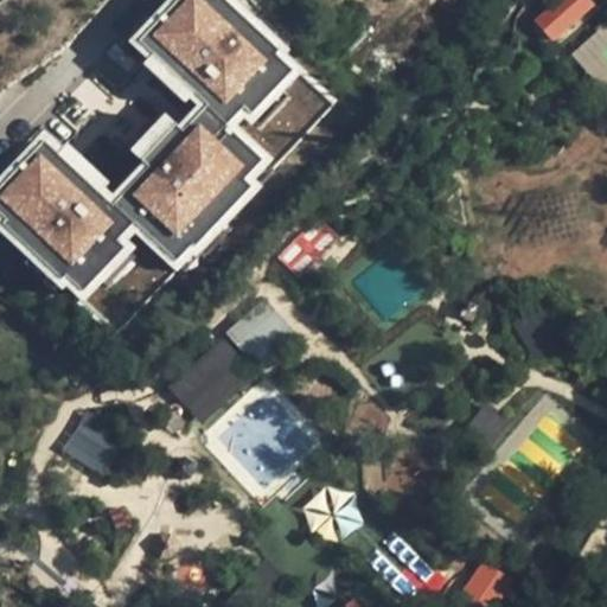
[(170,0),(132,52),(160,72),(185,39),(195,46),(222,8),(210,0),(170,0)]
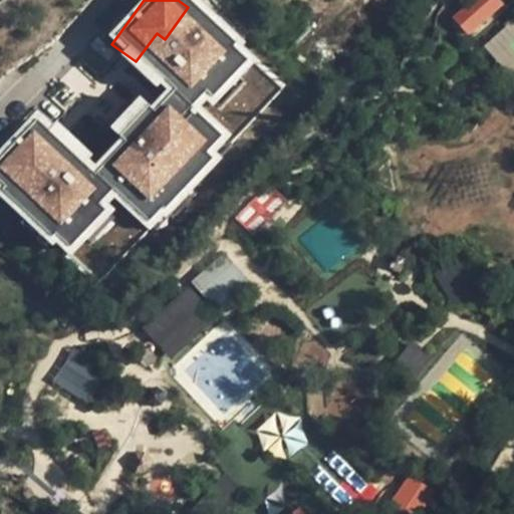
[(500,0),(470,0),(451,12),(465,34),(505,8),(500,0)]
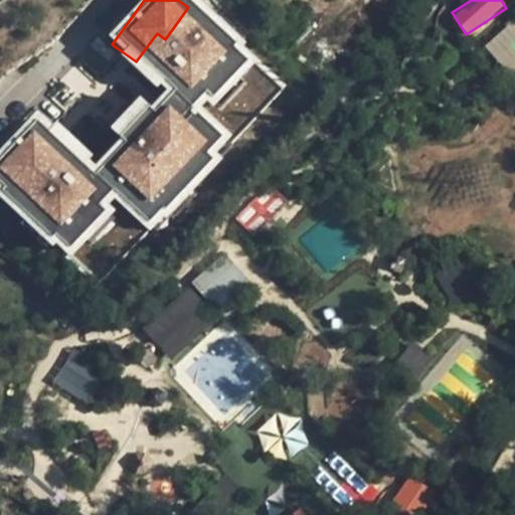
[(514,22),(513,20),(485,45),(512,74),(514,71),(514,22)]
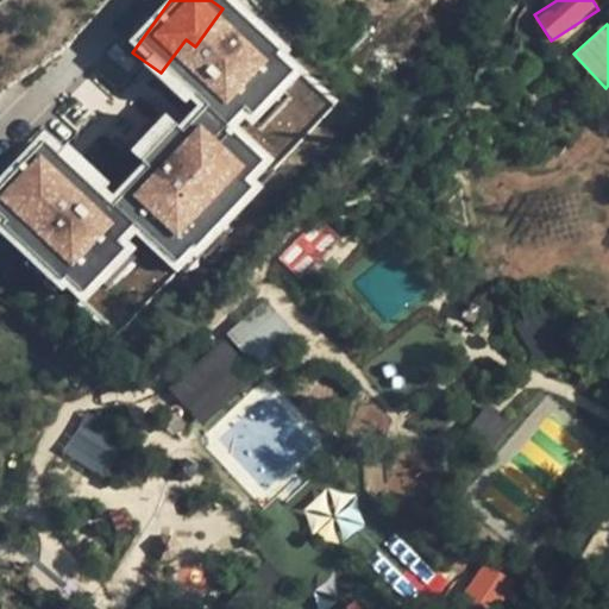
[(145,165),(181,129),(165,113),(130,151),(145,165)]
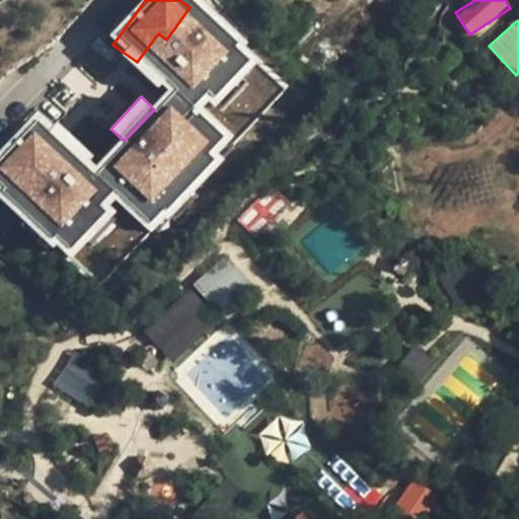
[(157,218),(219,142),(168,100),(106,176),(157,218)]
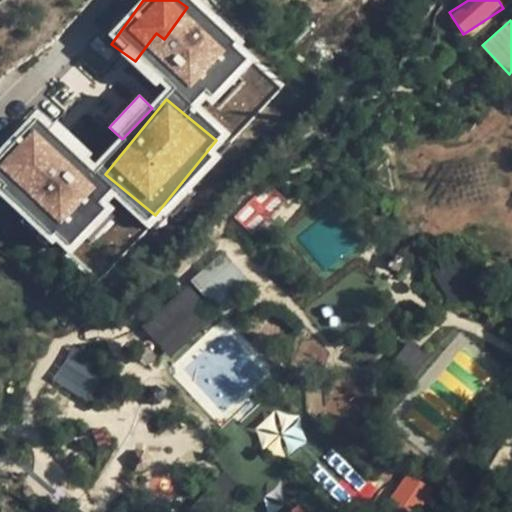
[(110,191),(31,116),(0,149),(0,186),(60,243),(110,191)]
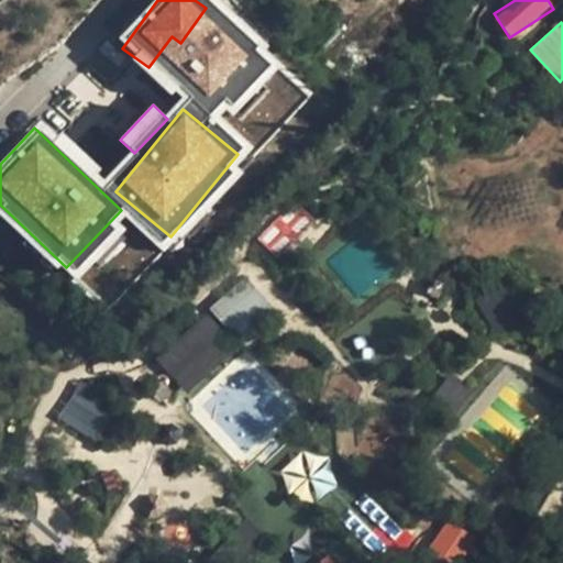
[(257,239),(272,253),(294,233),(279,219),(257,239)]
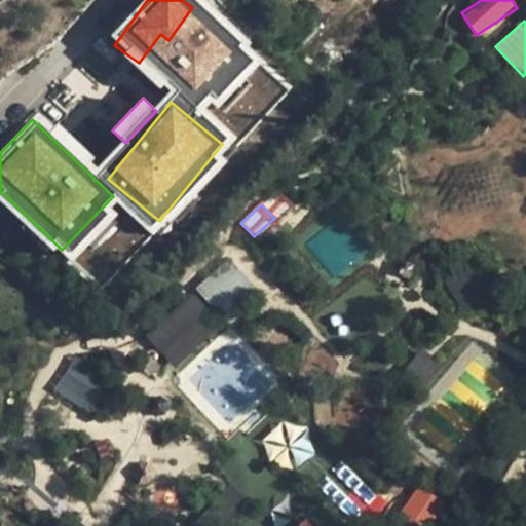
[(216,314),(252,289),(231,259),(194,284),(216,314)]
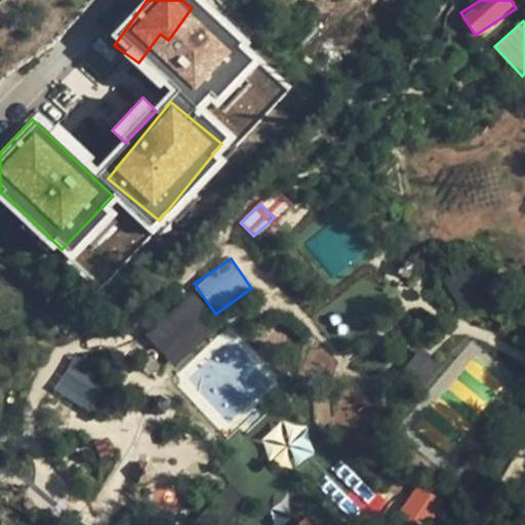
[(191,291),(145,333),(174,366),(220,324),(191,291)]
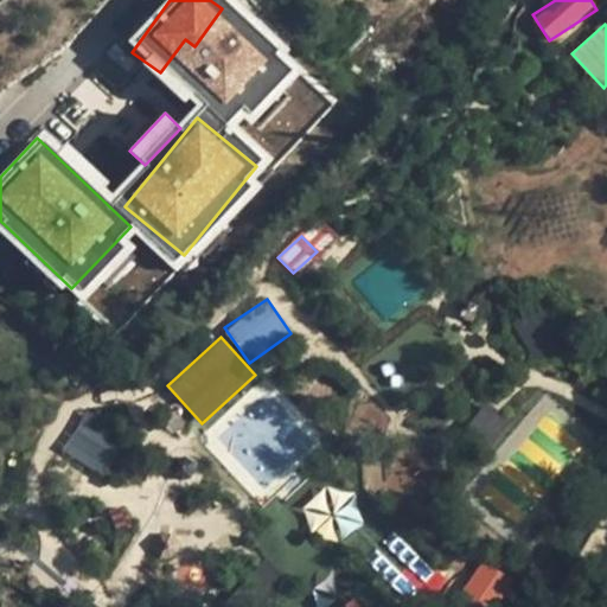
[(352,425),(382,435),(390,414),(362,403),(352,425)]
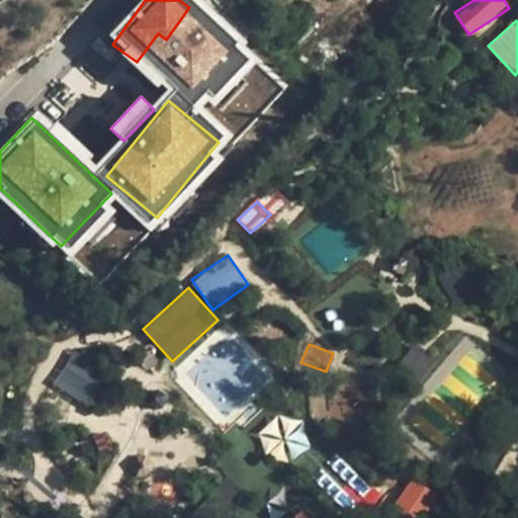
[(417,344),(394,368),(414,389),(437,364),(417,344)]
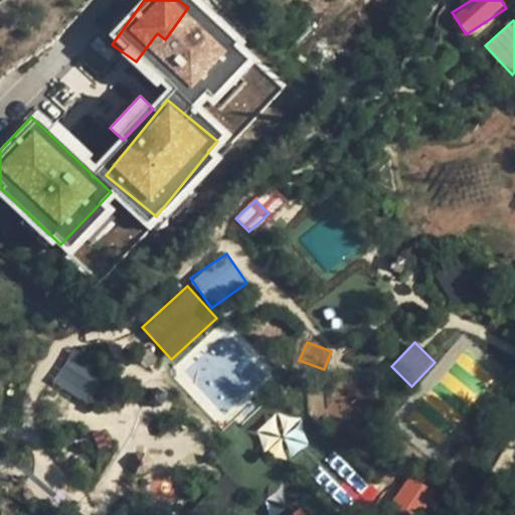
[(78,348),(53,377),(88,405),(113,375),(78,348)]
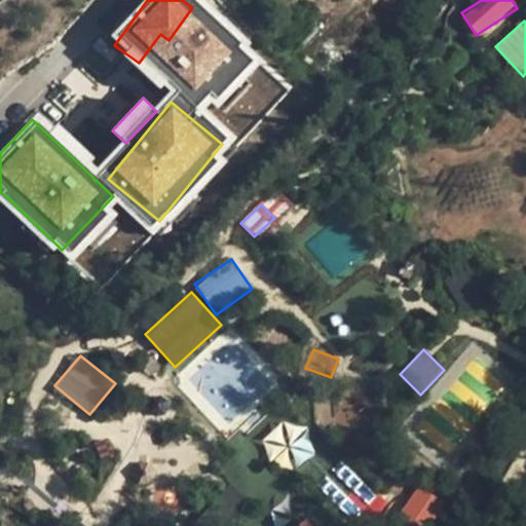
[(427,424),(424,440),(451,445),(454,429),(427,424)]
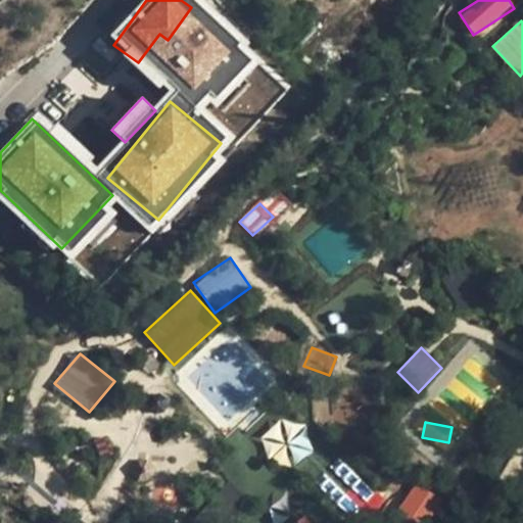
[(318,481),(362,522),(365,522),(386,501),(340,458),(318,481)]
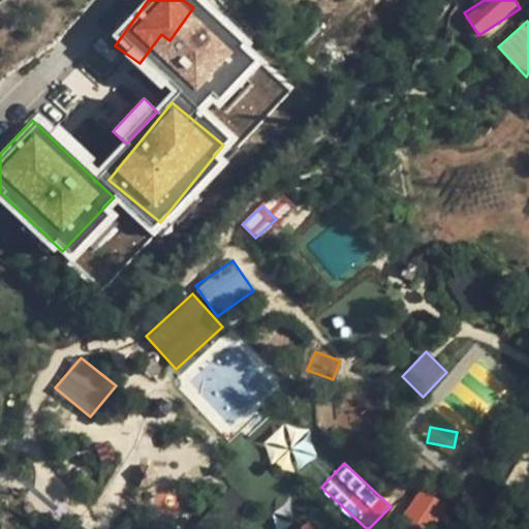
[(404,520),(429,528),(435,528),(446,501),(415,489),(404,520)]
